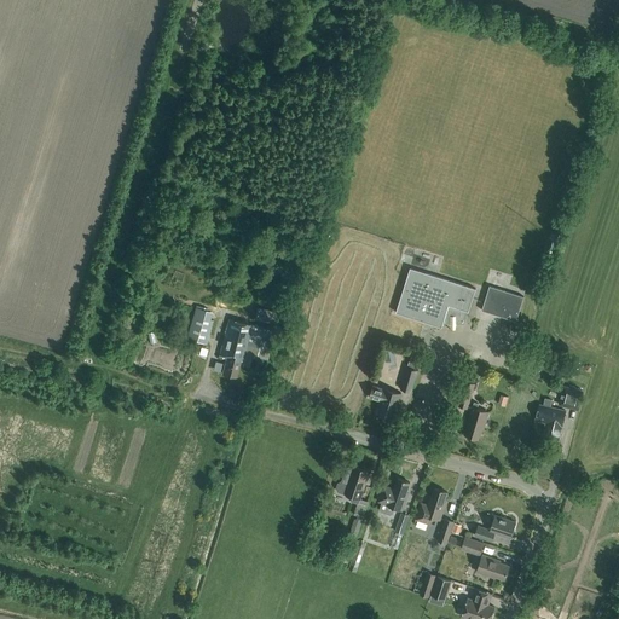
[(543,277),(548,260),(542,258),(536,275),(543,277)]
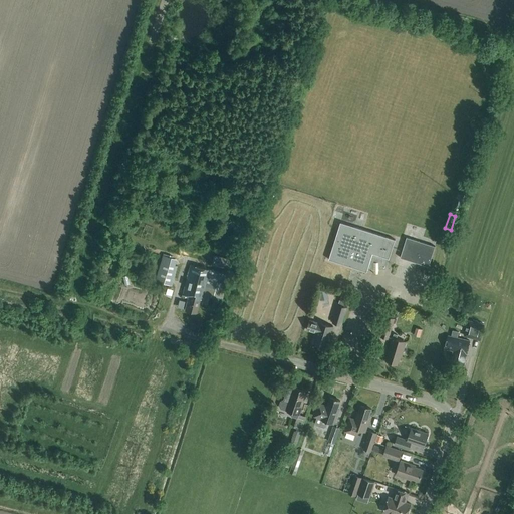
[(386,268),(395,239),(340,222),(328,259),(366,271),(367,268),(386,268)]
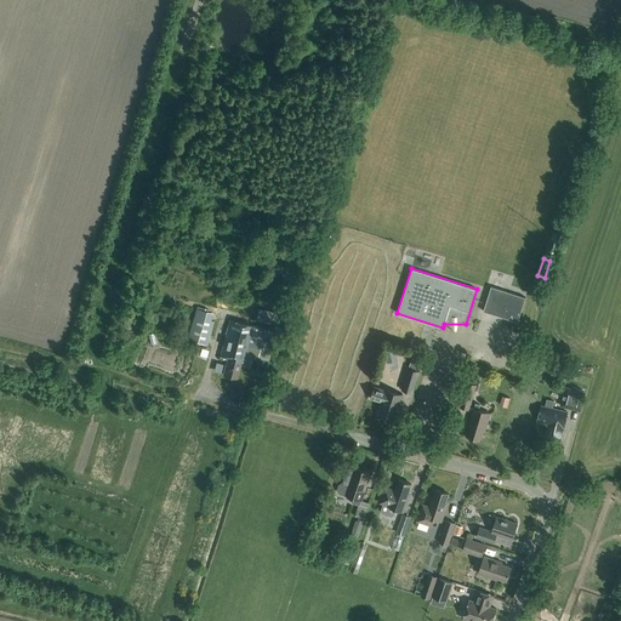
[(545,280),(535,279),(534,289),(542,290),(545,280)]
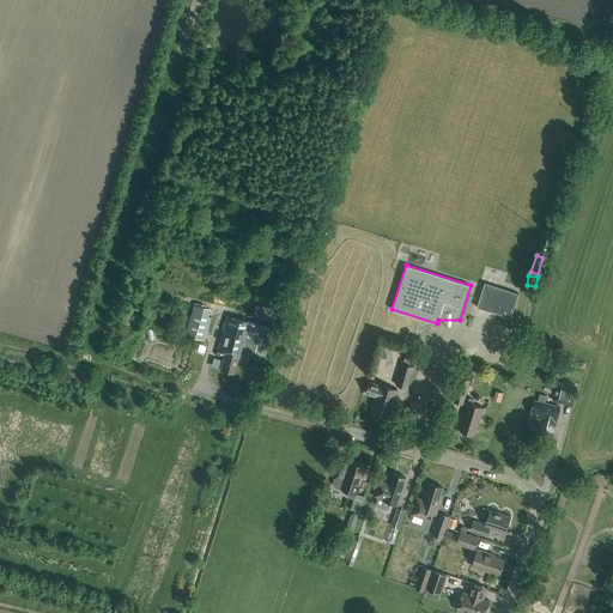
[(511,317),(519,293),(485,283),(477,307),(511,317)]
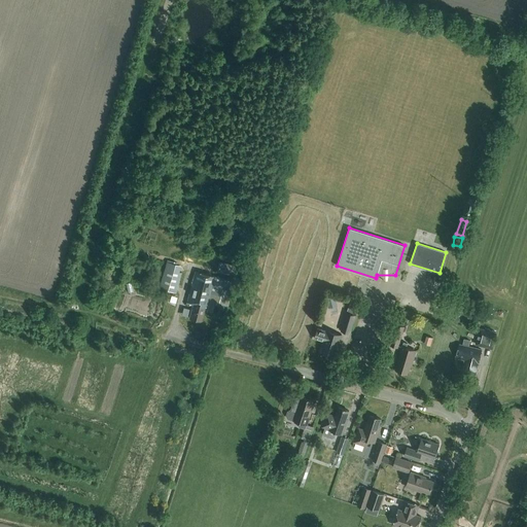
[(236,275),(239,265),(222,259),(219,270),(236,275)]
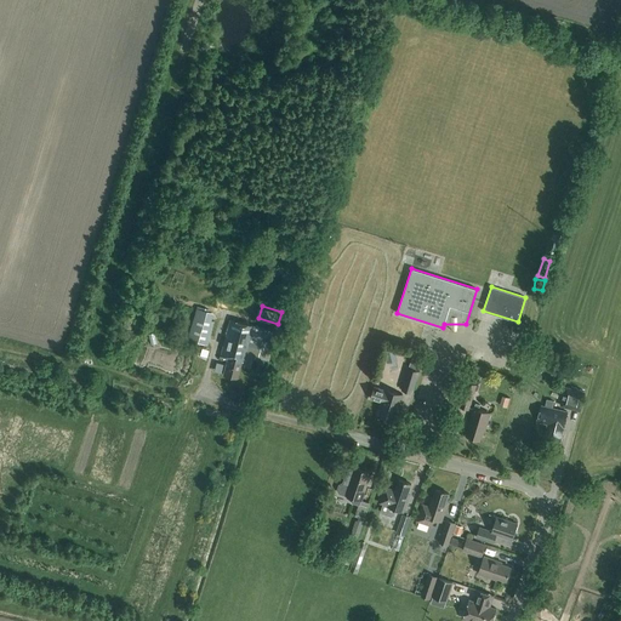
[(195,315),(188,340),(206,346),(214,322),(195,315)]
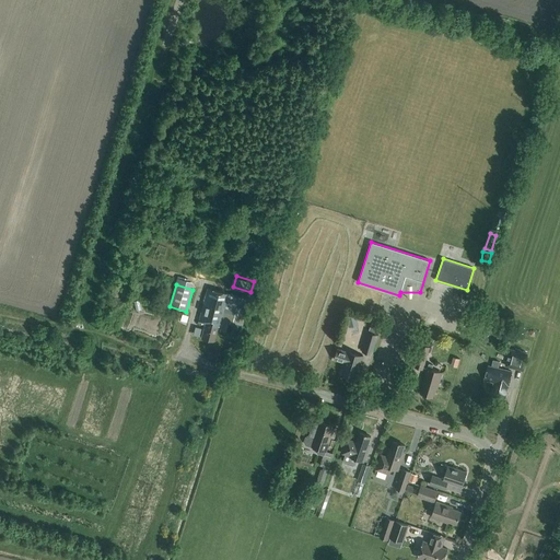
[(218,331),(228,294),(207,288),(198,322),(205,323),(201,337),(213,340),(216,331),(218,331)]
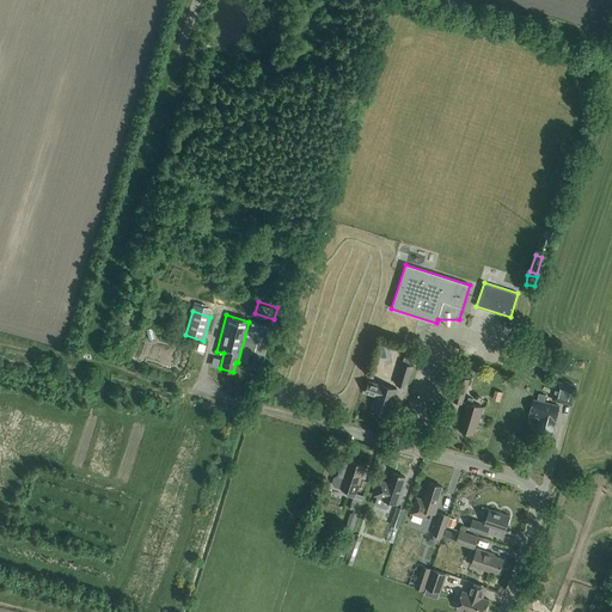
[(249,322),(238,362),(245,365),(249,352),(264,356),(271,326),(249,322)]
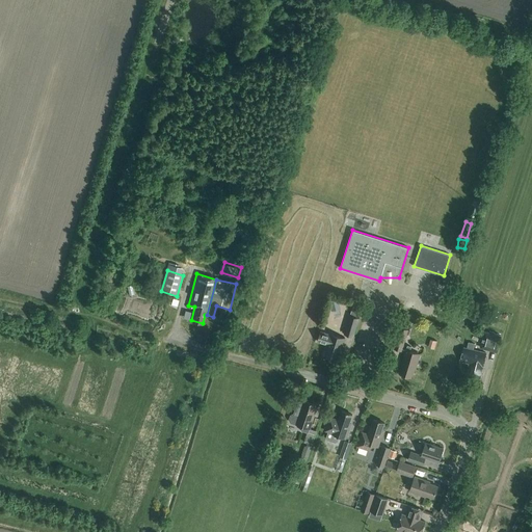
[(349,315),(344,333),(353,336),(358,318),(357,317),(362,306),(354,303),(350,315),(349,315)]
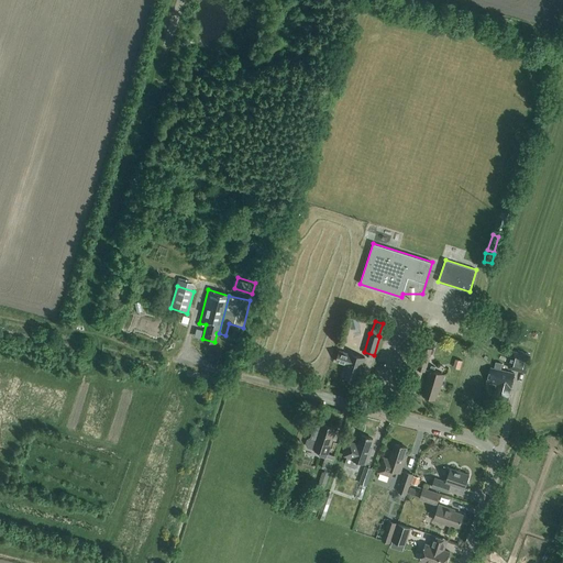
[(517,329),(507,327),(505,338),(515,340),(517,329)]
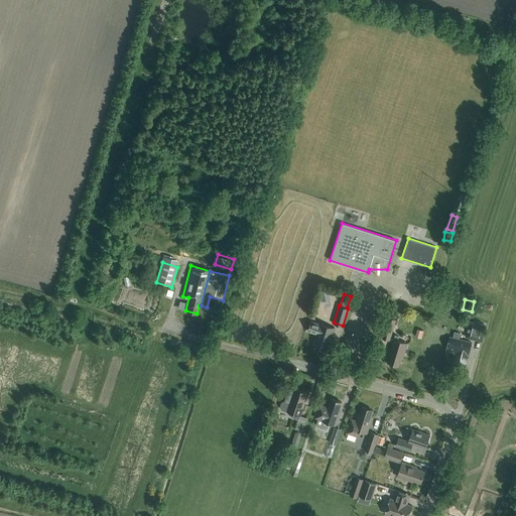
[(389,317),(382,338),(389,340),(396,319),(389,317)]
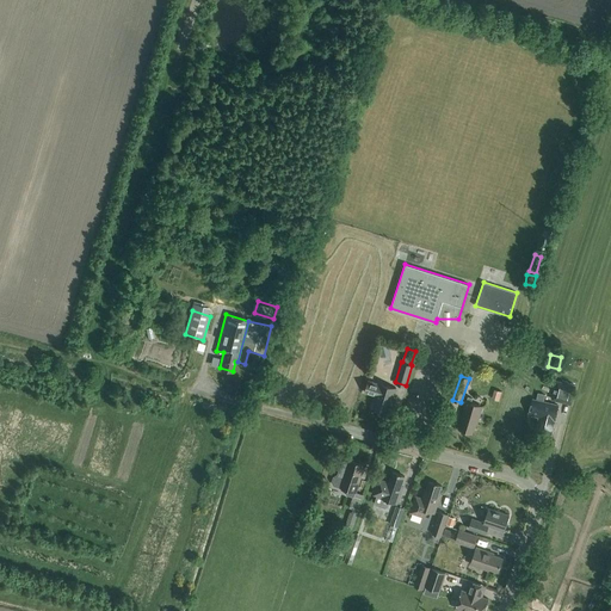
[(380,383),(369,380),(365,392),(376,395),(372,406),(389,412),(396,388),(380,383)]
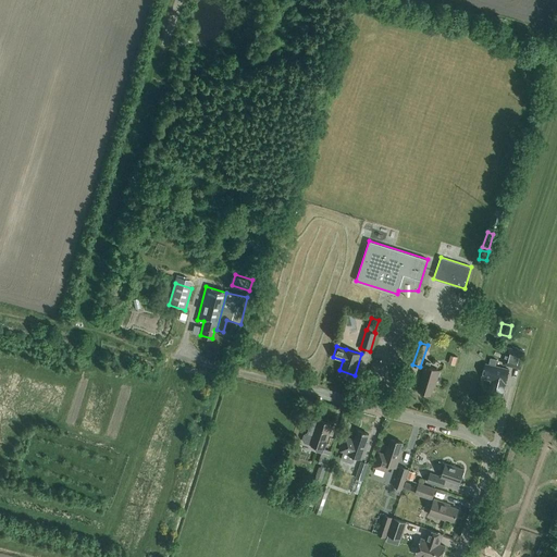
[(520,370),(525,351),(508,347),(503,364),(520,370)]
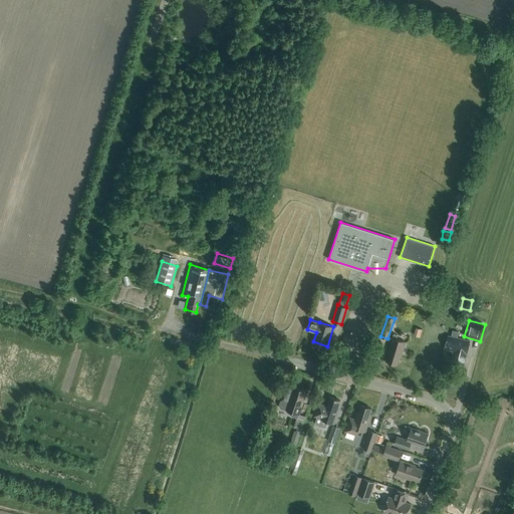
[(389,352),(387,360),(398,363),(400,355),(401,356),(406,341),(397,338),(398,334),(394,333),(392,337),(388,352),(389,352)]
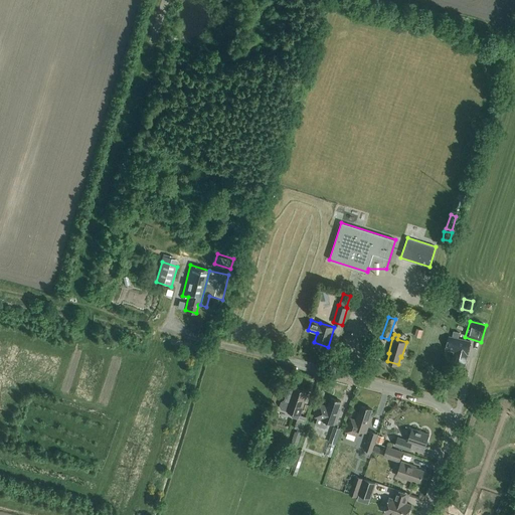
[(465,366),(470,344),(471,340),(450,335),(447,350),(454,351),(451,362),(465,366)]
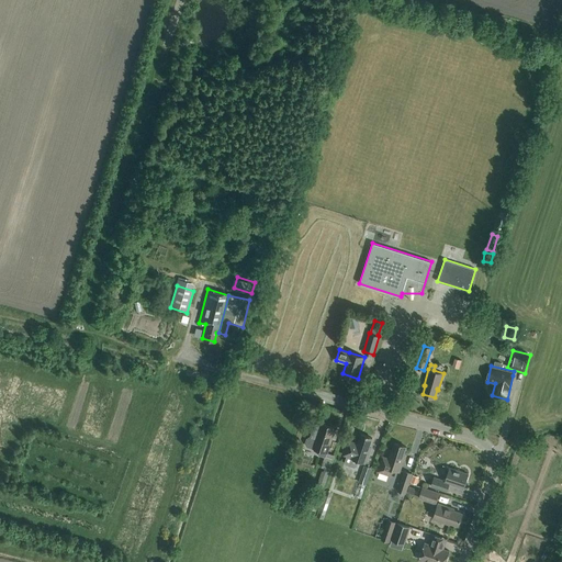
[(322,425),(316,424),(314,430),(313,429),(310,436),(306,438),(305,442),(308,446),(319,449),(317,454),(325,457),(322,467),(323,468),(308,508),(315,510),(335,454),(327,452),(333,436),(332,436),(334,427),(322,424),(322,425)]
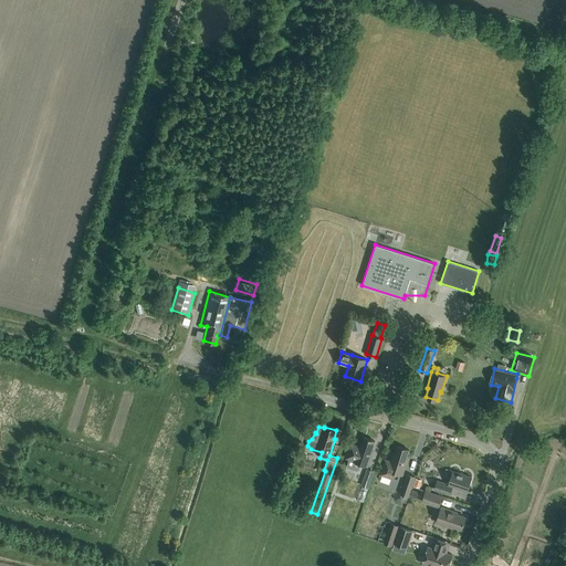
[(371,449),(375,440),(363,437),(360,446),(350,442),(346,458),(349,459),(347,465),(348,468),(357,470),(359,469),(362,463),(368,465),(374,450),(371,449)]
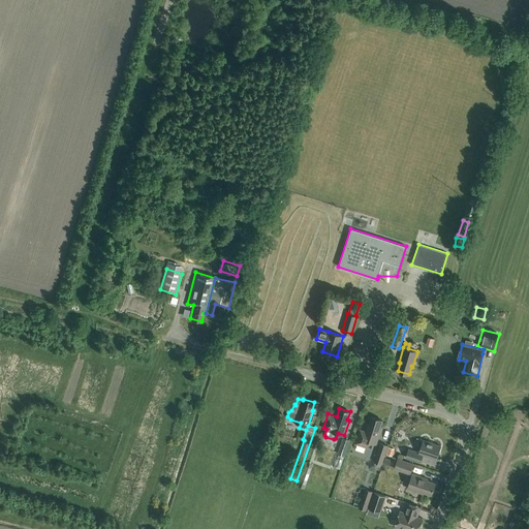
[(379,428),(382,419),(372,416),(369,425),(368,424),(366,430),(360,428),(354,443),(368,447),(369,446),(372,446),(373,442),(376,443),(381,429),(379,428)]
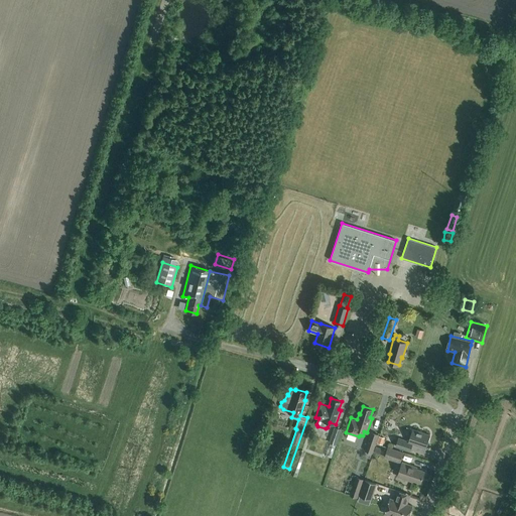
[(336,444),(342,429),(335,426),(329,441),(336,444)]
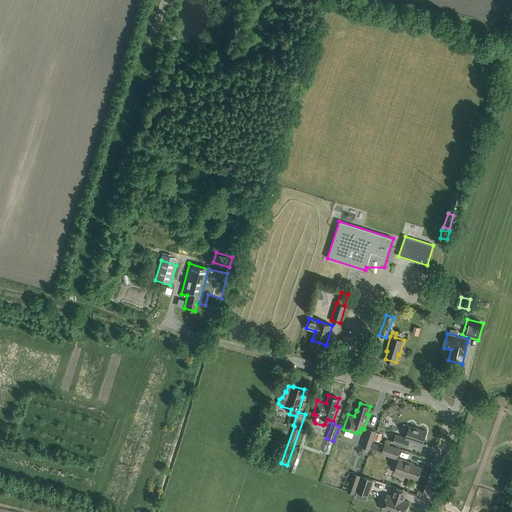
[(422,444),(426,431),(409,425),(405,437),(395,434),(393,442),(407,447),(409,439),(422,444)]
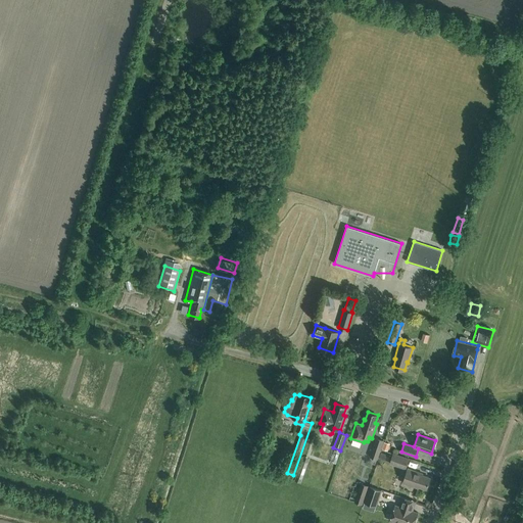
[(378,459),(384,440),(375,437),(370,457),(378,459)]
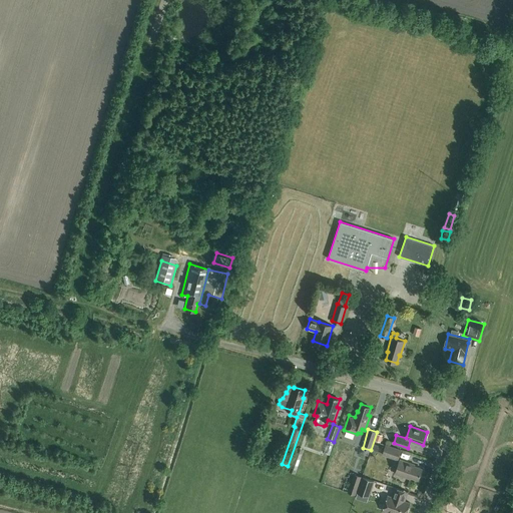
[(398,460),(401,450),(386,444),(382,454),(398,460)]
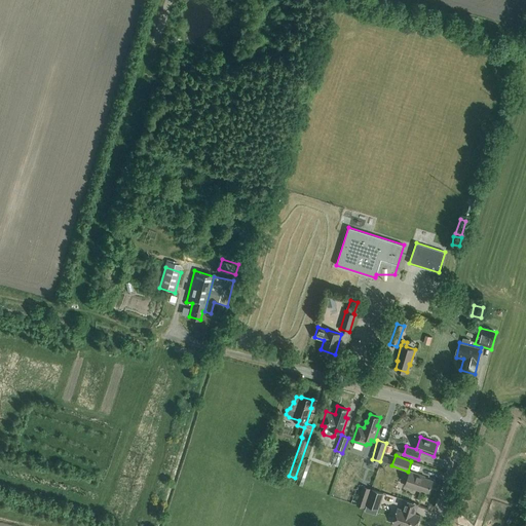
[(302,486),(311,460),(304,458),(296,483),(302,486)]
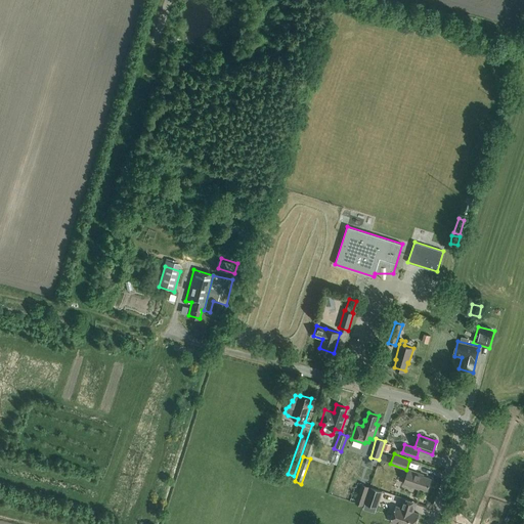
[(427,489),(431,478),(423,475),(424,474),(408,469),(403,483),(419,488),(419,487),(427,489)]
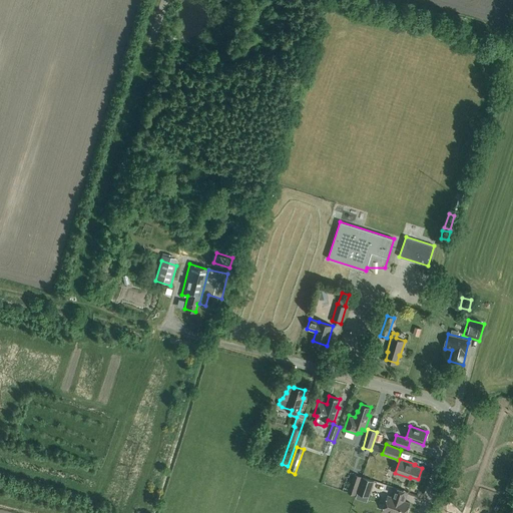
[(355,494),(359,480),(361,476),(354,474),(349,488),(344,487),(343,490),(355,494)]
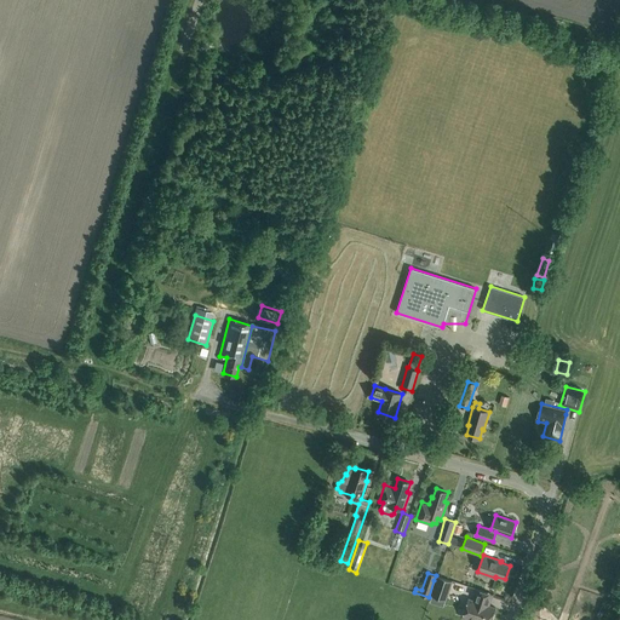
[(446,600),(452,581),(438,577),(432,595),(446,600)]
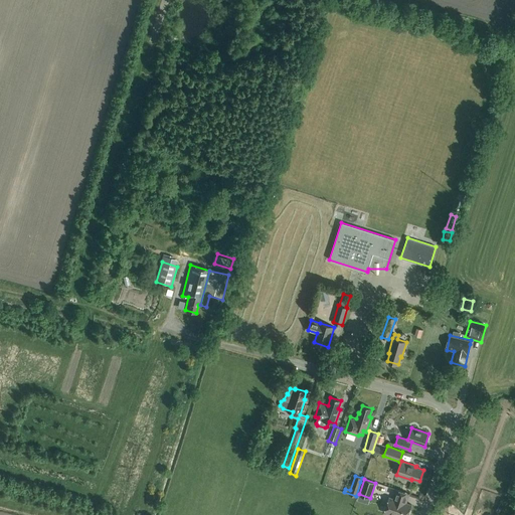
[(406,502),(409,494),(396,489),(393,498),(389,497),(384,512),(392,514),(407,514),(411,504),(406,502)]
